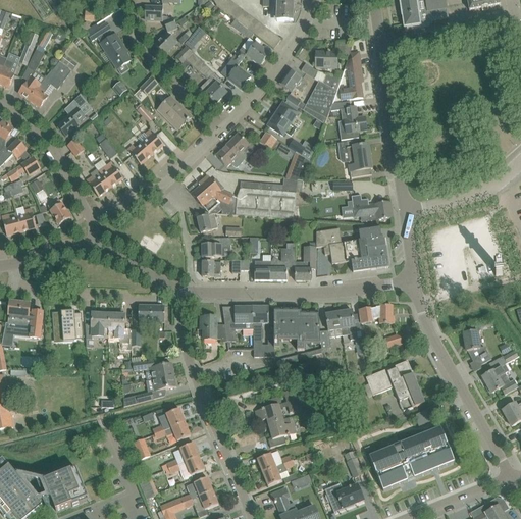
[(31,0),(42,18),(58,8),(53,0),(31,0)]
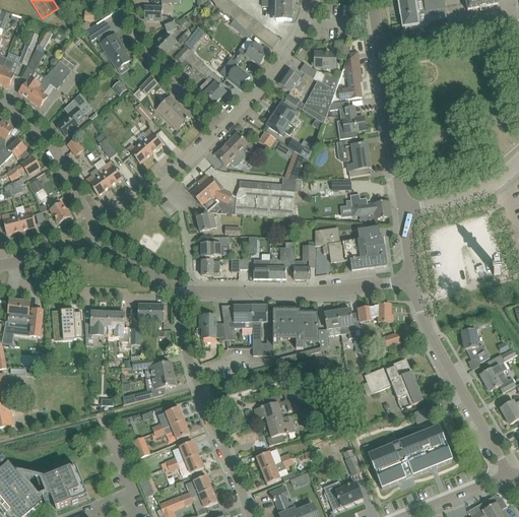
[(112,0),(110,1),(115,9),(120,5),(117,0),(112,0)]
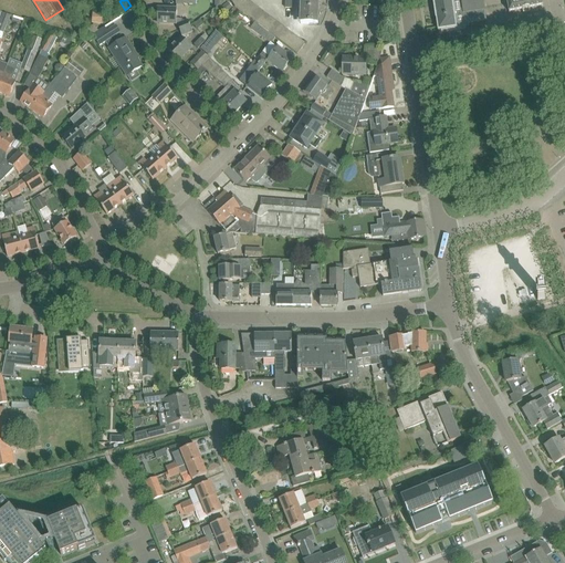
[(221,4),(227,10),(232,4),(229,0),(227,0),(221,4)]
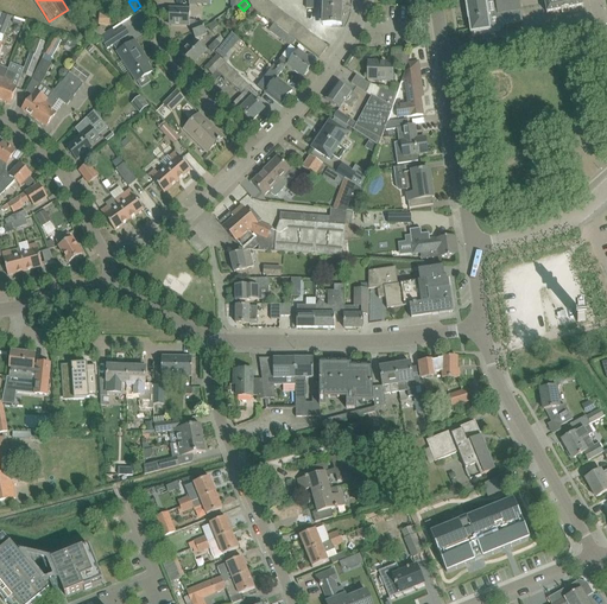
[(260,0),(255,7),(261,11),(270,0),(260,0)]
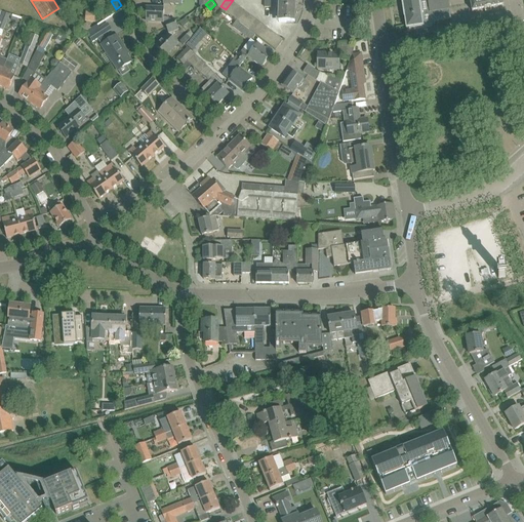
[(226,9),(231,13),(238,4),(233,0),(226,9)]
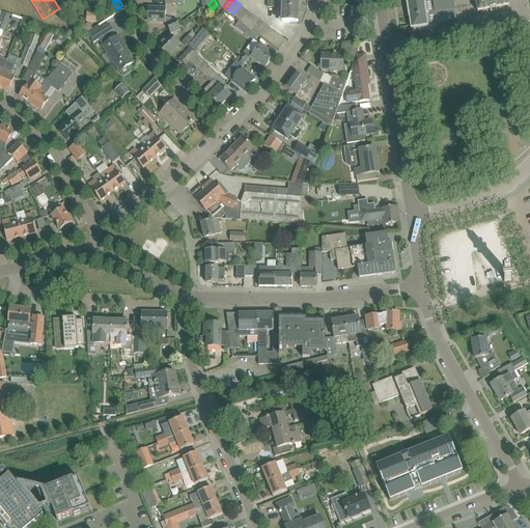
[(281,0),(281,1),(281,20),(298,20),(298,2),(298,0),(281,0)]
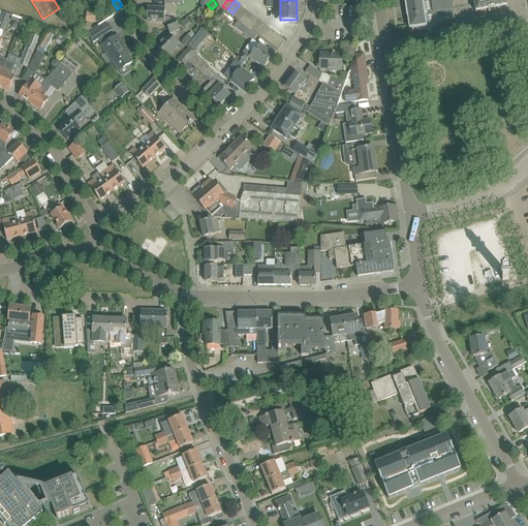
[(405,0),(409,26),(435,22),(432,0),(405,0)]
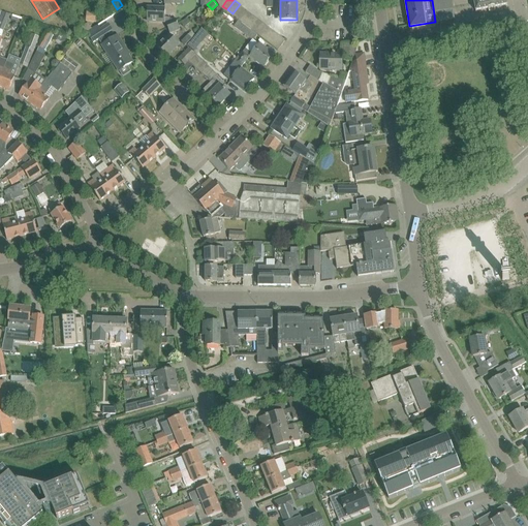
[(432,0),(435,22),(437,22),(437,19),(454,17),(453,12),(451,0),(432,0)]
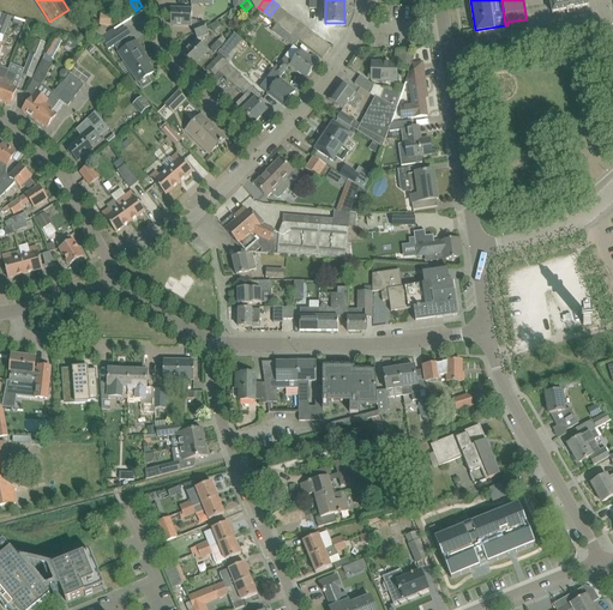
[(550,0),(552,10),(566,7),(574,6),(588,2),(587,0),(550,0)]
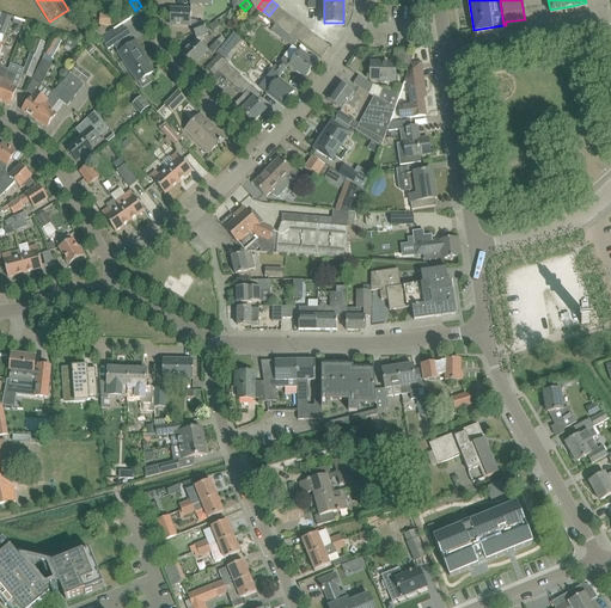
[(269,16),(275,20),(283,8),(277,5),(269,16)]
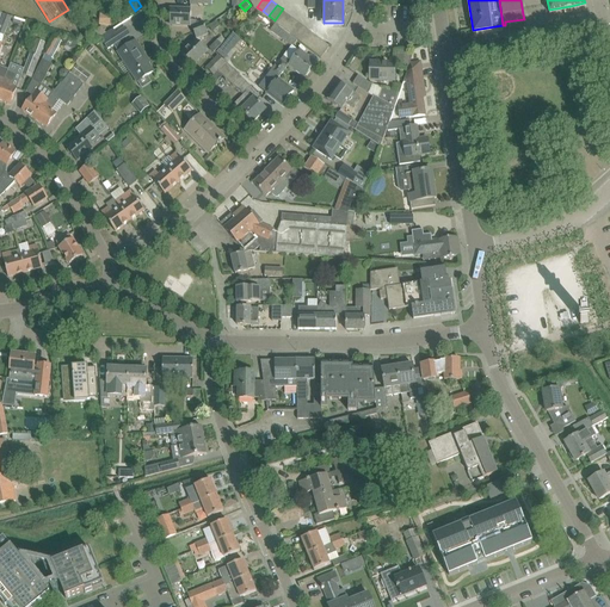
[(191,23),(193,29),(203,25),(199,18),(195,20),(195,17),(189,17),(189,6),(170,6),(168,22),(191,23)]
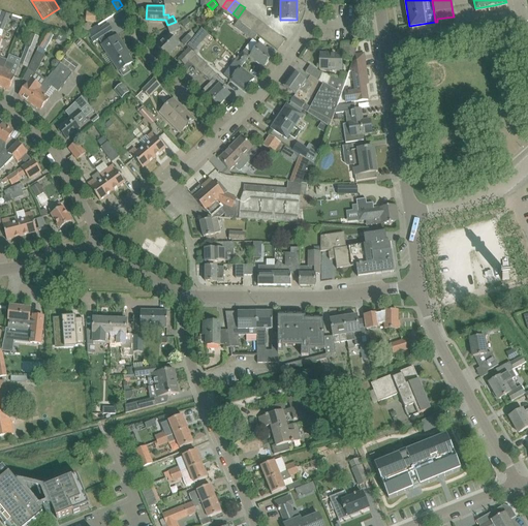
[(102,18),(111,12),(106,6),(98,11),(102,18)]
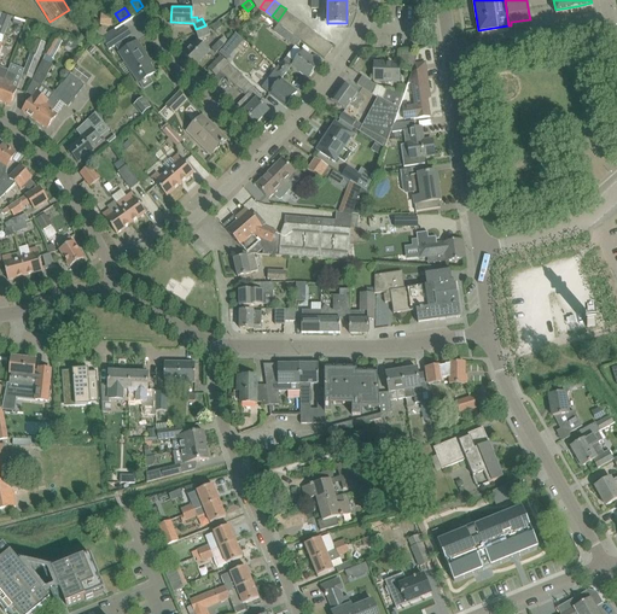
[(278,21),(284,24),(292,13),(286,9),(278,21)]
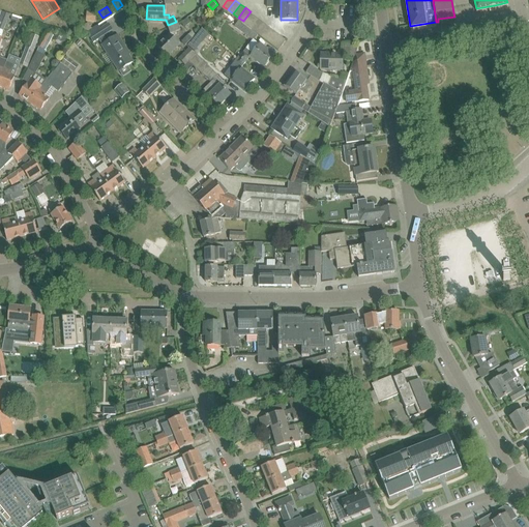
[(0,27),(1,27),(2,25),(4,26),(7,17),(6,16),(8,11),(2,9),(0,15),(0,27)]
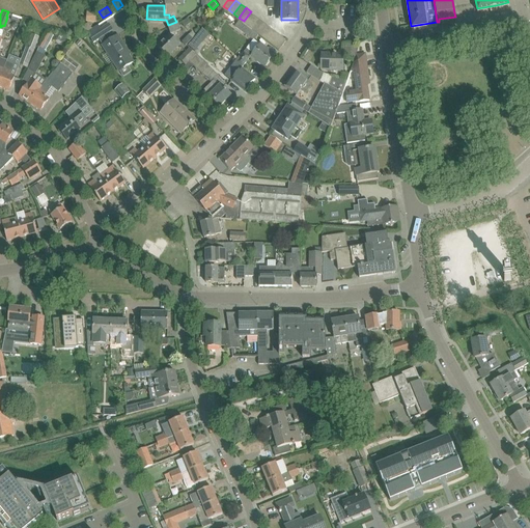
[(85,19),(95,20),(95,9),(86,9),(85,19)]
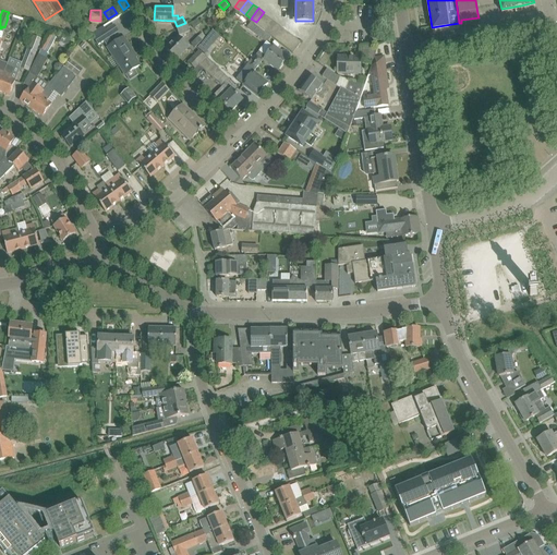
[(264,12),(256,22),(262,26),(269,16),(264,12)]
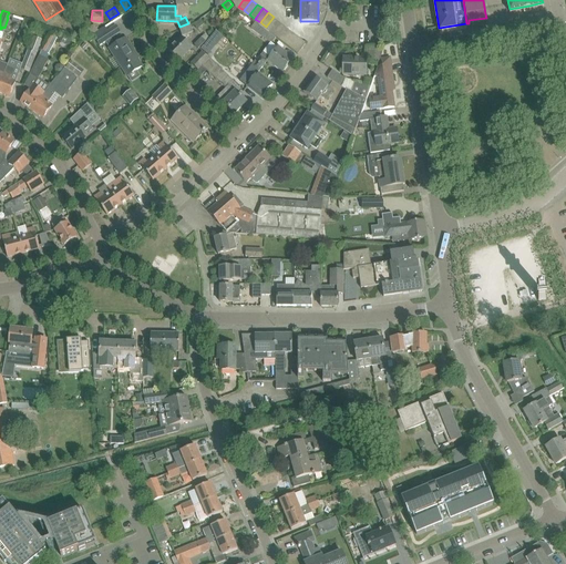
[(193,21),(196,27),(204,21),(201,16),(193,21)]
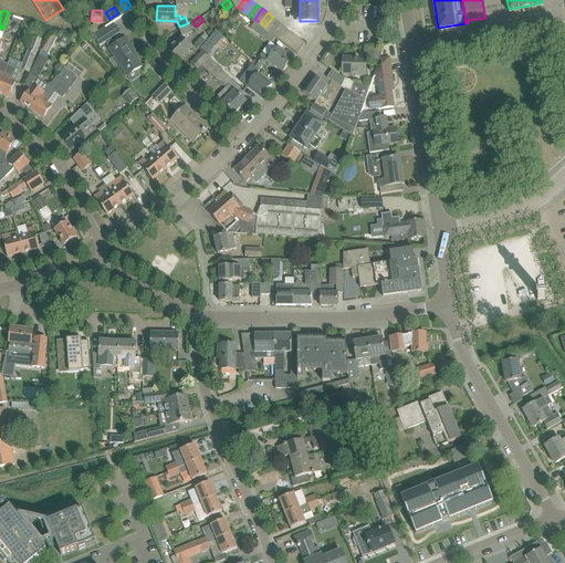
[(273,17),(265,27),(270,31),(279,20),(273,17)]
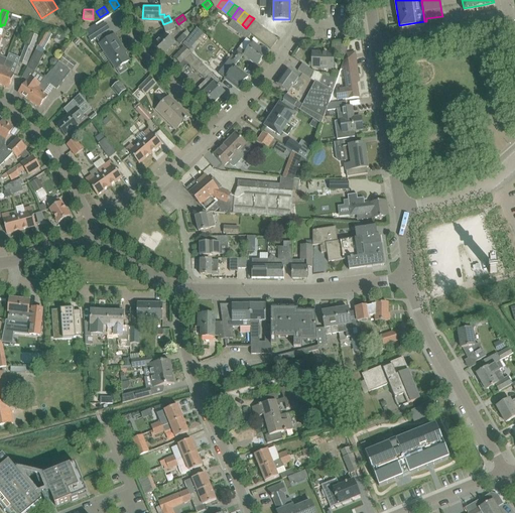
[(228,23),(245,36),(246,36),(250,31),(246,28),(242,24),(237,20),(232,17),(228,23)]
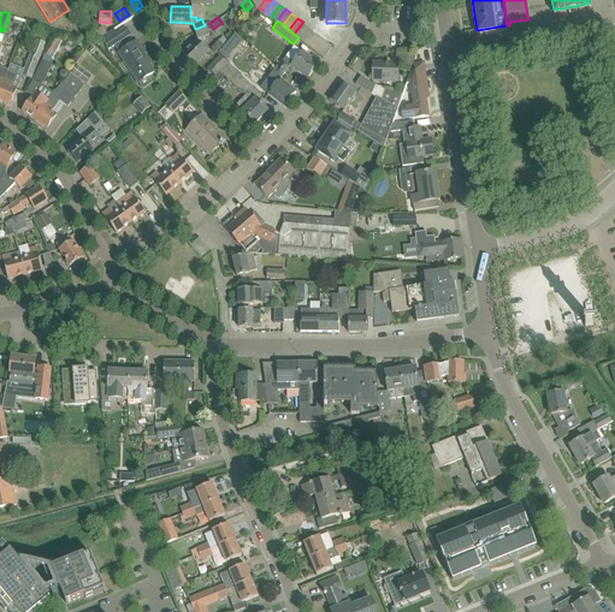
[(294,34),(299,37),(300,37),(308,27),(303,22),(294,34)]
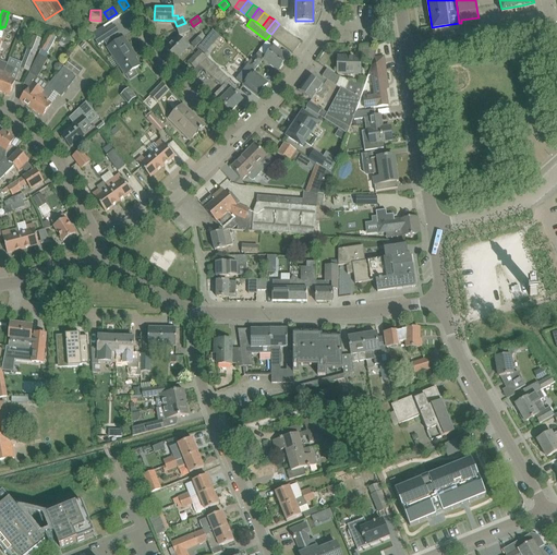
[(97,29),(92,21),(82,27),(87,35),(97,29)]
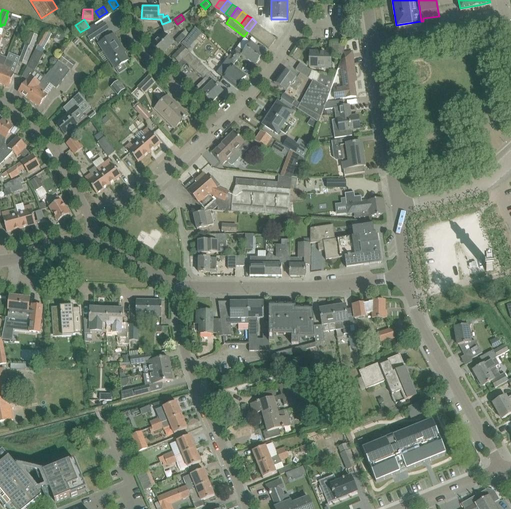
[(170,21),(162,24),(163,29),(151,42),(161,52),(172,40),(166,33),(169,30),(168,28),(172,26),(170,21)]
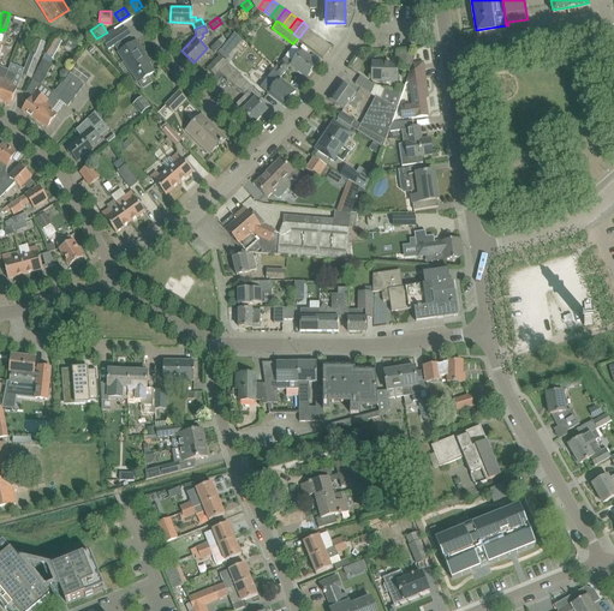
[(308,27),(299,37),(305,42),(314,31),(308,27)]
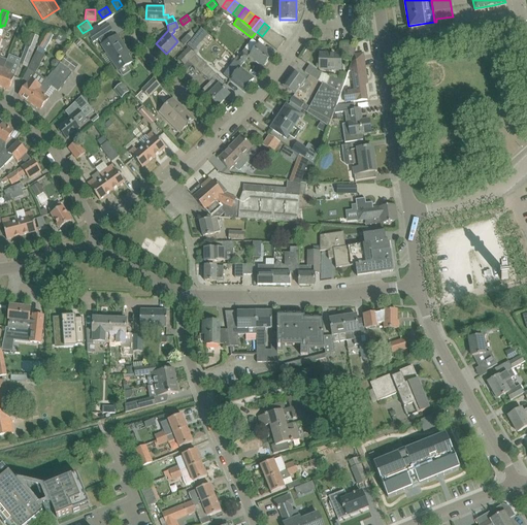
[(100,26),(89,33),(93,39),(102,33),(104,32),(100,26)]
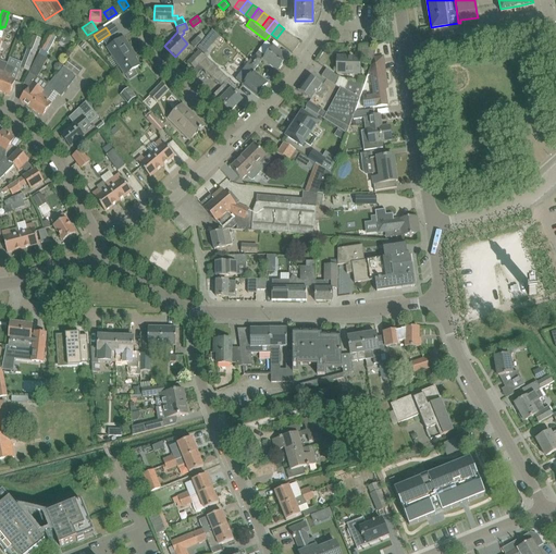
[(211,27),(205,36),(211,41),(219,33),(211,27)]
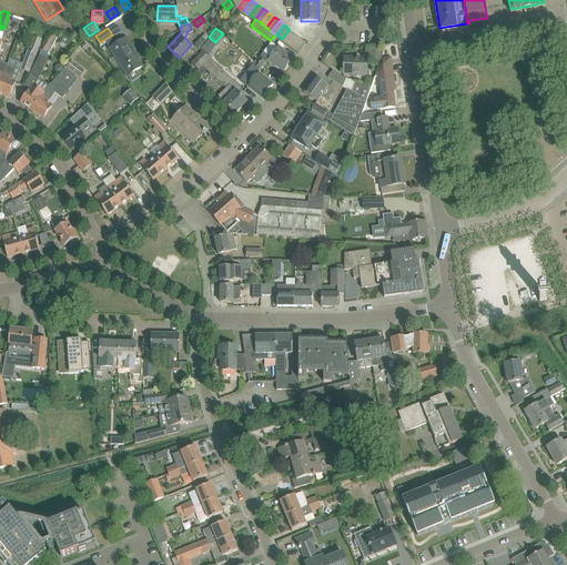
[(290,29),(282,39),(287,43),(291,38),(295,32),(290,29)]
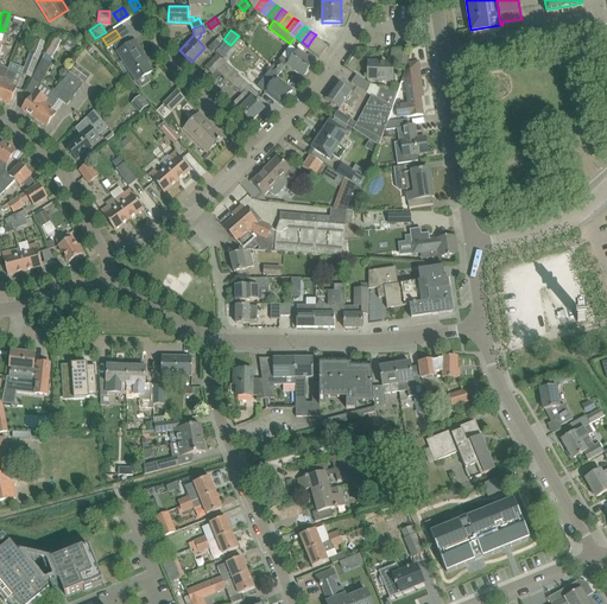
[(76,39),(68,32),(62,38),(64,40),(69,45),(73,45),(76,39)]
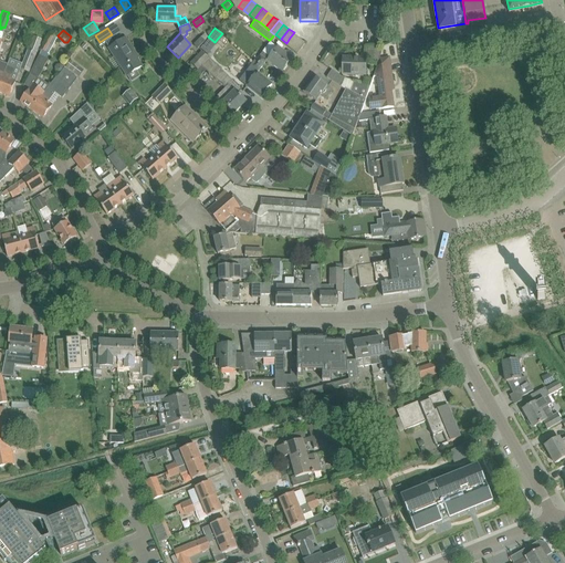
[(194,42),(197,45),(208,34),(205,31),(194,42)]
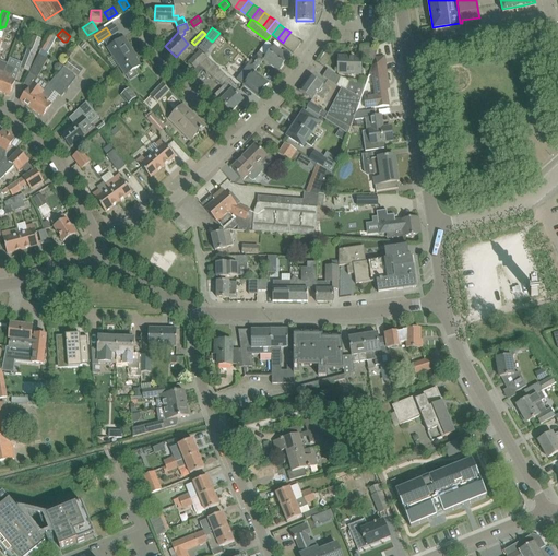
[(300,39),(291,32),(286,37),(297,45),(300,39)]
